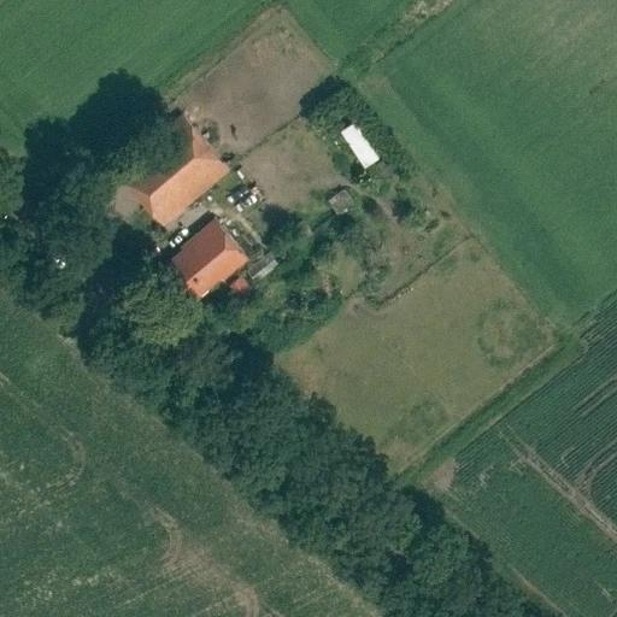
[(186,111),(118,168),(164,223),(231,168),(186,111)]
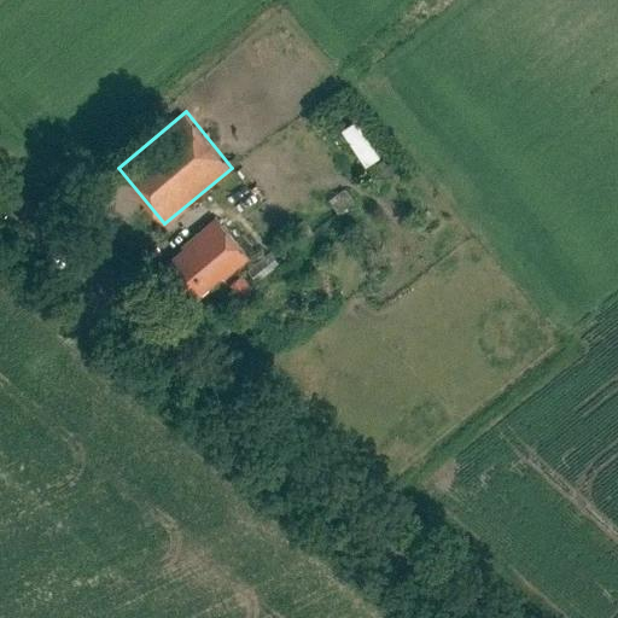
[(356,121),(342,130),(366,169),(380,159),(356,121)]
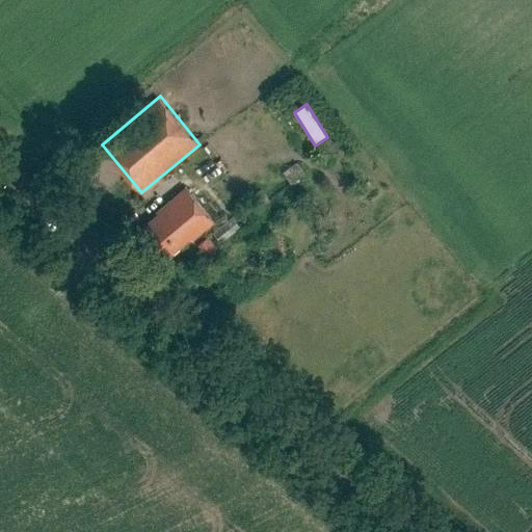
[(296,164),(283,174),(292,187),(306,177),(296,164)]
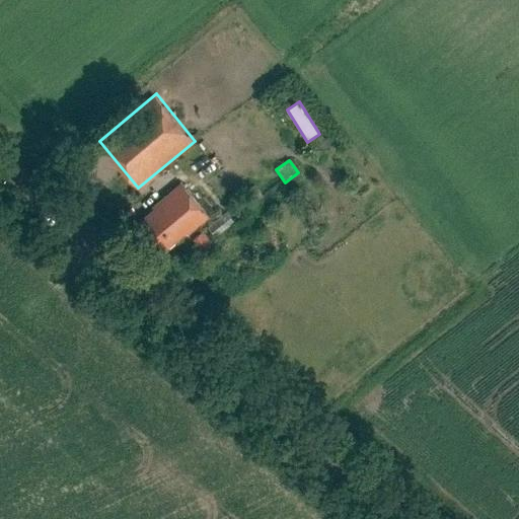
[(190,232),(211,214),(183,180),(154,205),(155,207),(143,217),(167,247),(188,230),(190,232)]
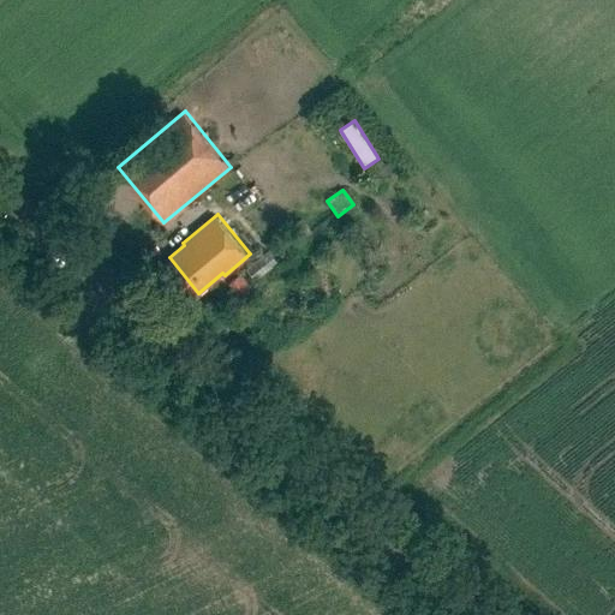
[(254,287),(242,272),(230,281),(242,297),(254,287)]
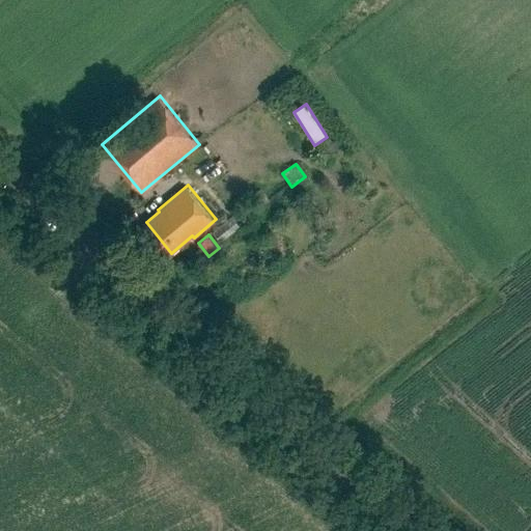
All buildings are outlined.
